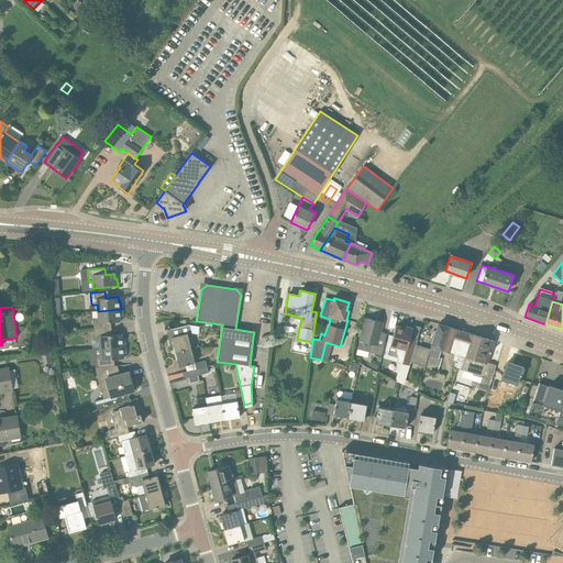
[(122,318),(121,309),(98,311),(98,319),(94,319),(95,330),(111,329),(110,323),(120,322),(120,318),(122,318)]
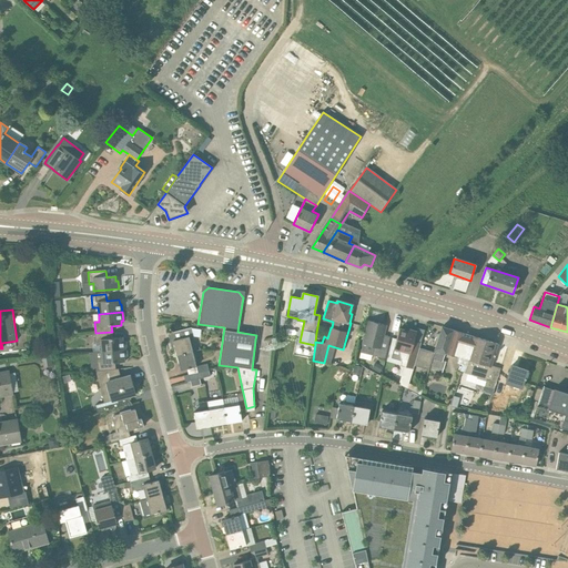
[(385,359),(387,350),(379,348),(386,325),(369,321),(361,353),(385,359)]
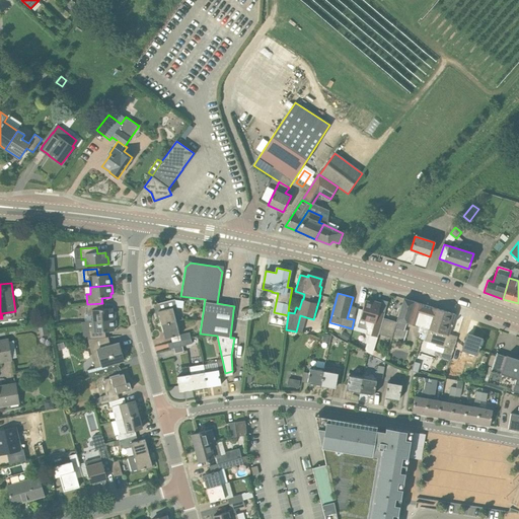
[(383,317),(378,335),(391,339),(392,338),(403,342),(408,330),(404,329),(406,322),(414,301),(404,299),(396,322),(383,317)]
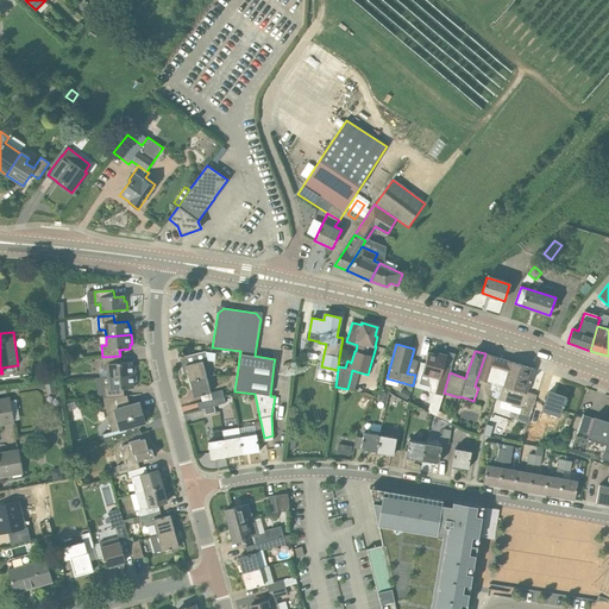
[(205,352),(194,355),(196,363),(186,365),(189,382),(207,377),(211,377),(205,352)]
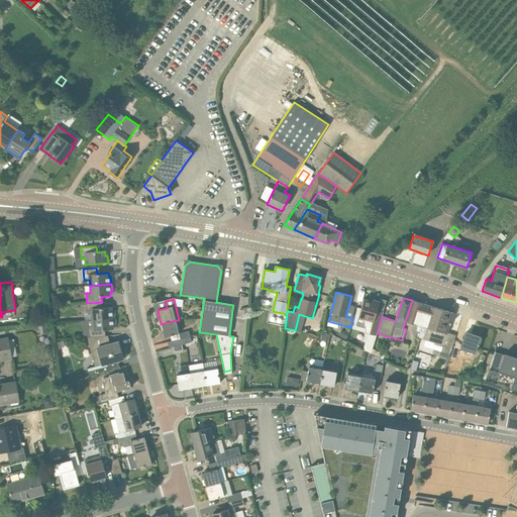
[(377,333),(382,316),(383,312),(377,310),(379,302),(372,300),(372,302),(364,300),(358,317),(356,325),(365,328),(366,330),(370,331),(370,334),(376,336),(377,333)]
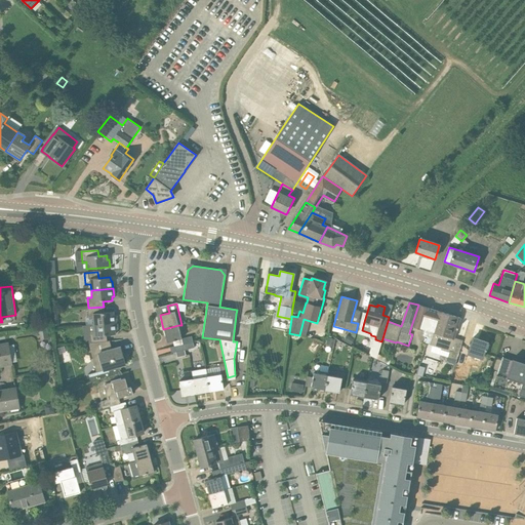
[(436,334),(443,313),(418,305),(411,326),(423,330),(422,335),(427,337),(425,342),(430,345),(434,333),(436,334)]
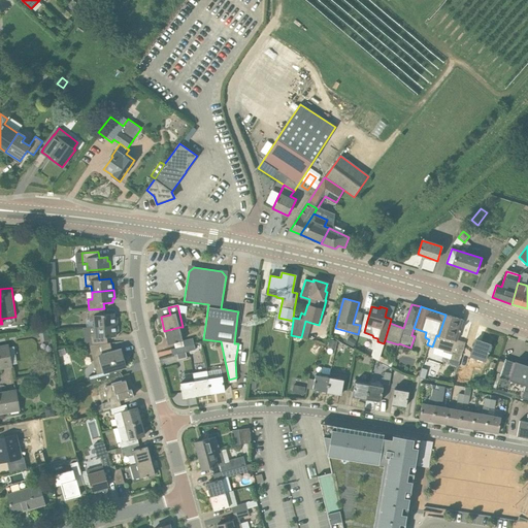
[(95,327),(117,325),(117,318),(114,318),(114,314),(105,315),(104,308),(89,309),(90,321),(94,320),(95,327)]
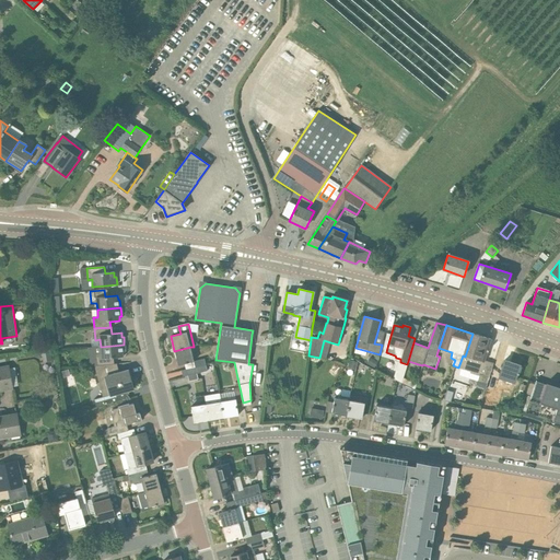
[(470,371),(481,336),(473,334),(465,357),(463,356),(458,368),(470,371)]
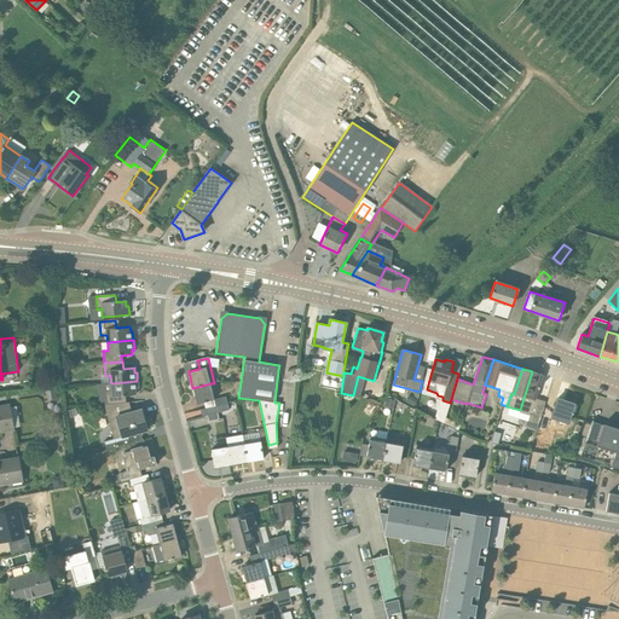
[(530,415),(527,421),(538,424),(541,417),(545,403),(545,401),(536,399),(543,375),(532,371),(520,410),(519,411),(530,415)]
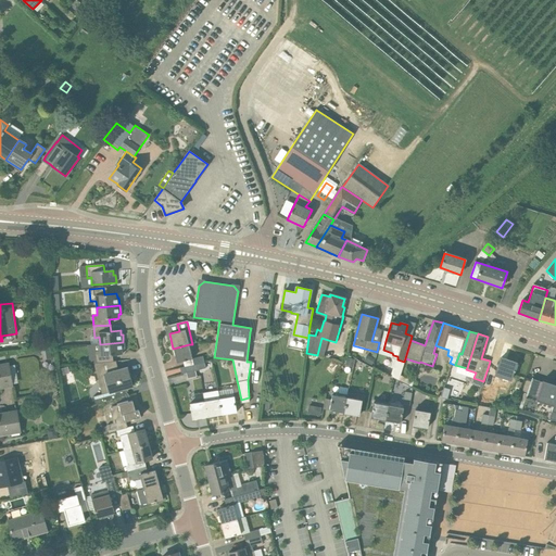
[(124,350),(123,342),(100,344),(100,351),(96,352),(96,354),(90,354),(91,361),(92,361),(93,364),(113,362),(112,355),(122,354),(122,350),(124,350)]
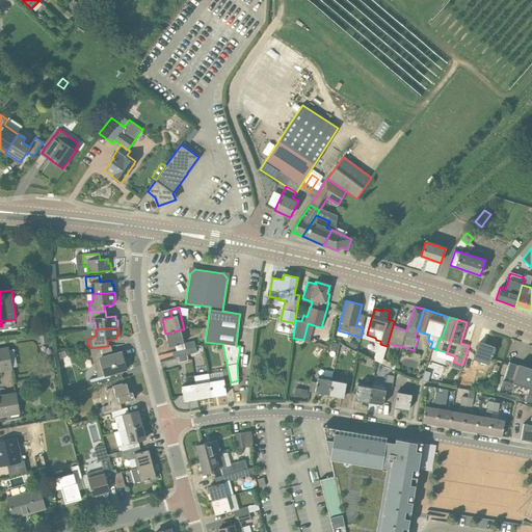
[(177,351),(185,349),(181,329),(165,334),(169,347),(176,346),(177,351)]
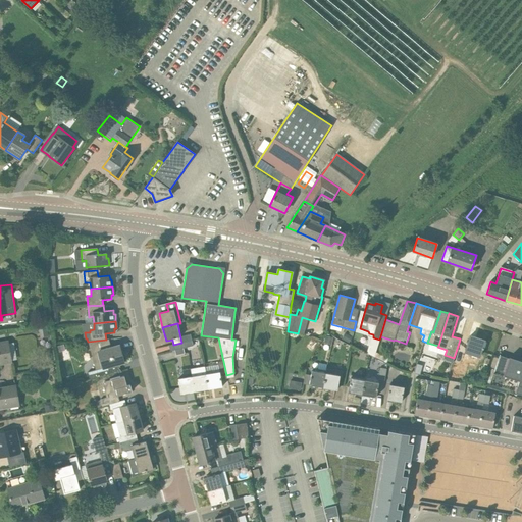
[(49,335),(44,328),(38,332),(43,340),(49,335)]
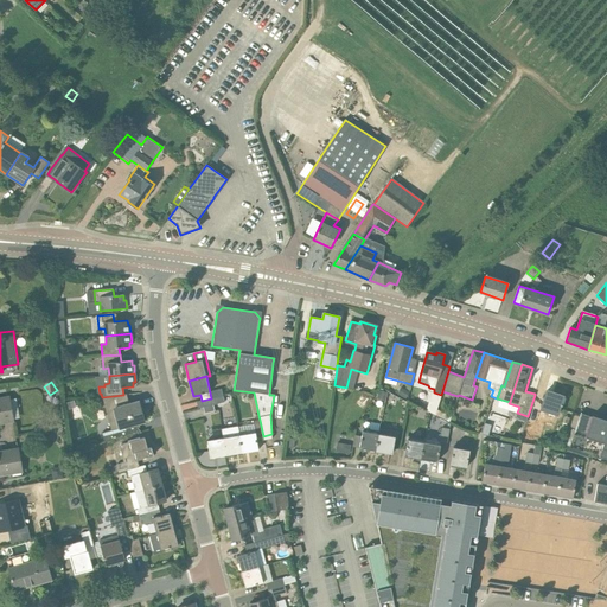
[(406,400),(410,393),(402,388),(397,395),(406,400)]
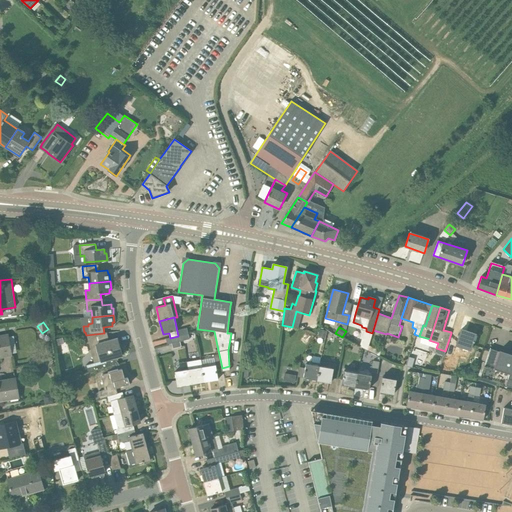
[(445,351),(444,356),(444,357),(443,357),(438,373),(449,377),(456,356),(460,357),(466,360),(470,350),(475,334),(461,330),(456,345),(455,347),(447,345),(445,351)]
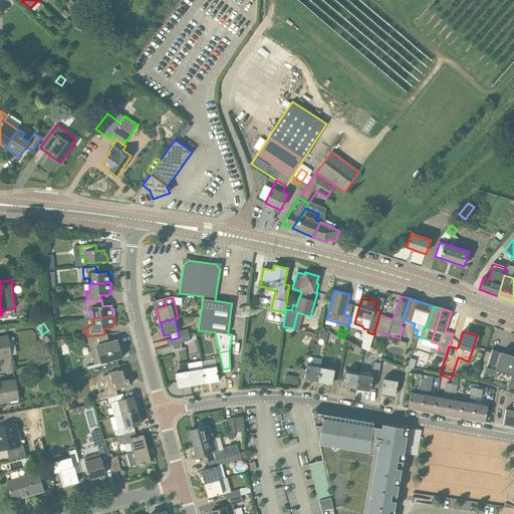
[(107,334),(104,334),(86,336),(91,353),(98,351),(101,362),(86,366),(88,374),(119,365),(116,362),(118,361),(117,358),(122,357),(117,340),(109,342),(107,334)]
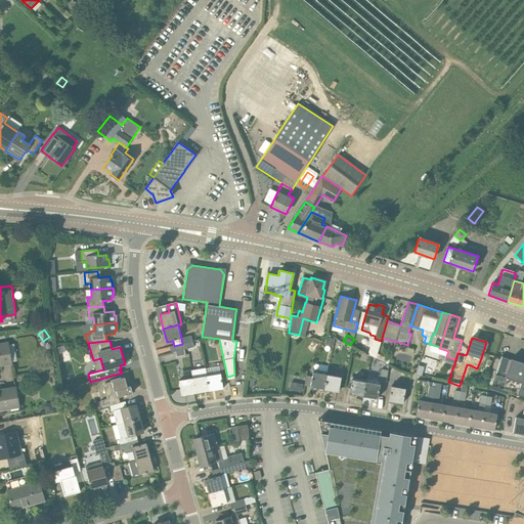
[(175,351),(184,350),(193,347),(192,342),(187,343),(182,344),(174,346),(170,347),(171,353),(175,351)]
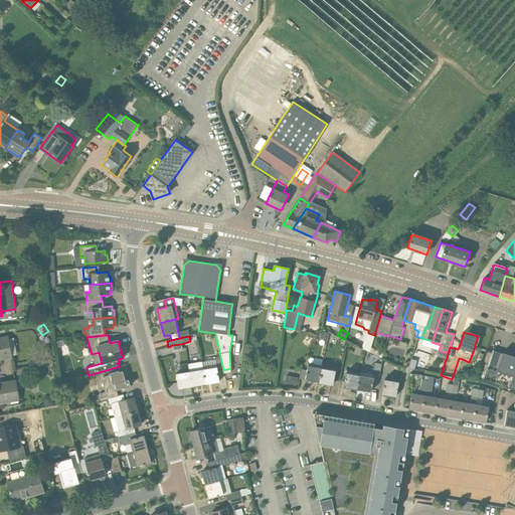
[(11,357),(7,337),(0,338),(0,356),(1,357),(1,359),(11,357)]
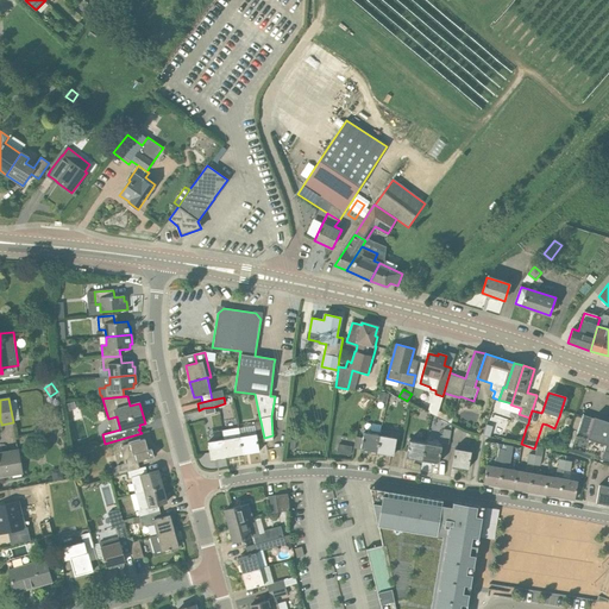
[(453,419),(439,412),(437,416),(451,424),(453,419)]
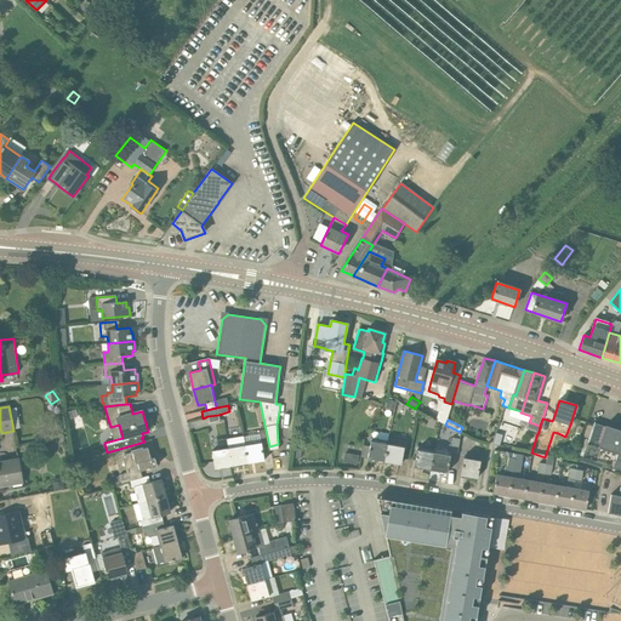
[(540,426),(529,422),(527,429),(537,433),(539,433),(539,432),(540,426)]
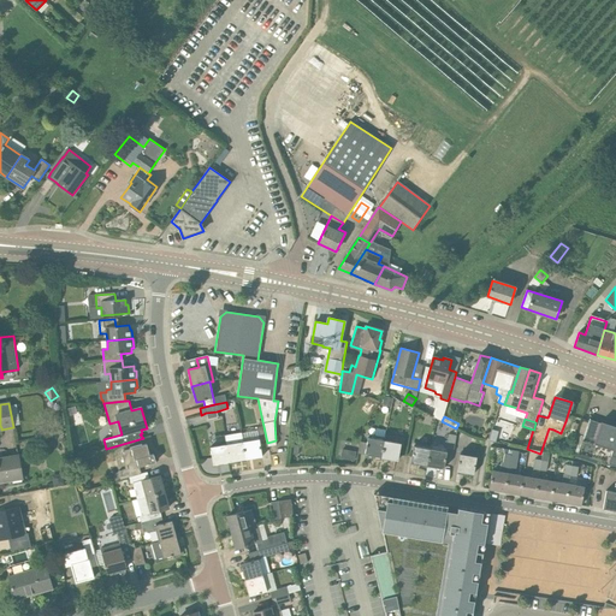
[(615,426),(590,419),(584,437),(579,436),(574,452),(579,454),(615,466),(615,426)]
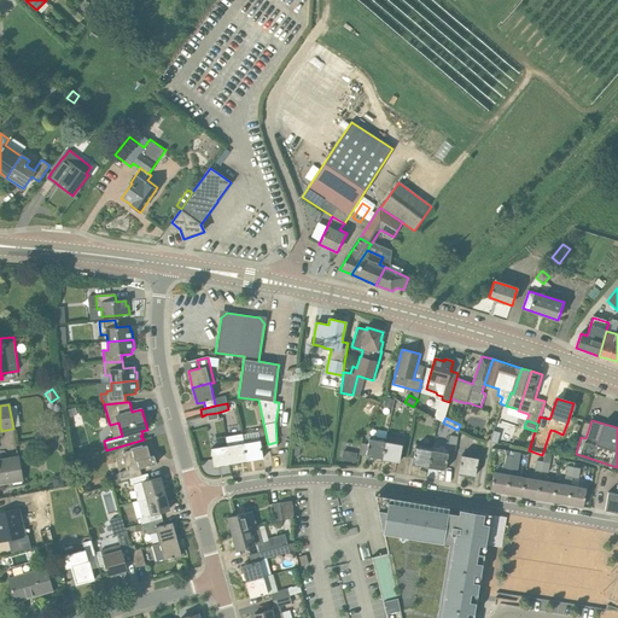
[(260,441),(244,443),(246,461),(263,459),(262,450),(269,448),(268,444),(264,427),(261,429),(257,429),(260,441)]
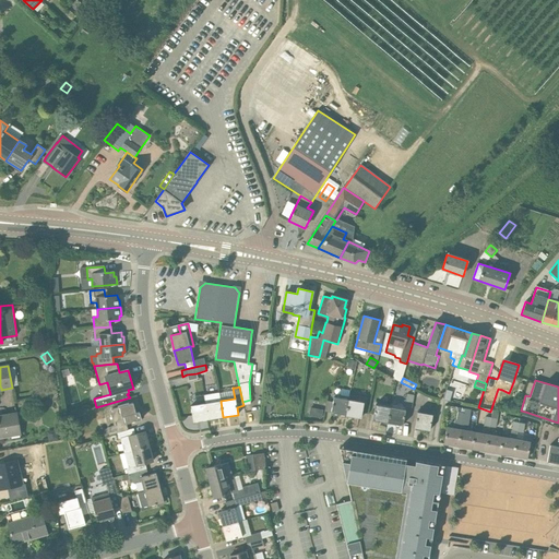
[(443,400),(450,402),(452,391),(447,390),(443,400)]
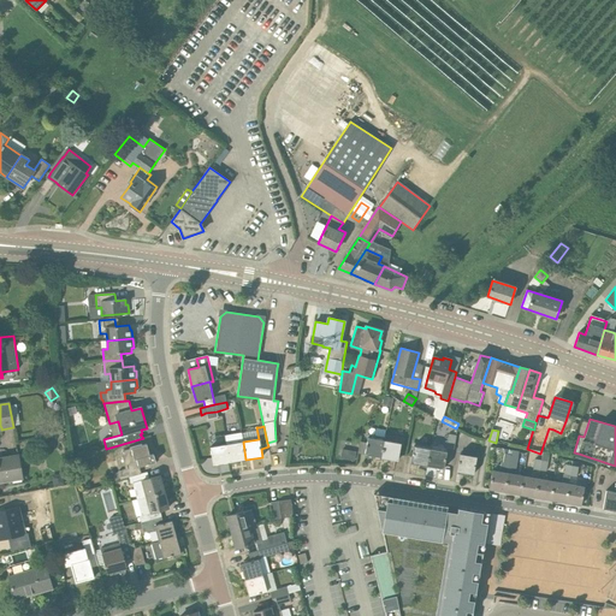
[(225,436),(226,445),(230,462),(246,460),(243,442),(241,433),(225,436)]
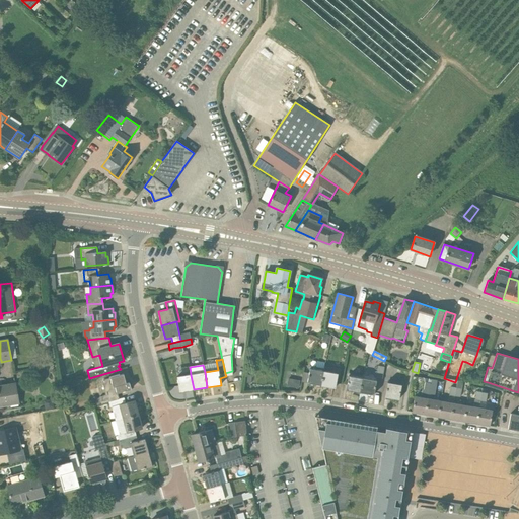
[(382,379),(384,367),(379,366),(378,366),(376,378),(382,379)]
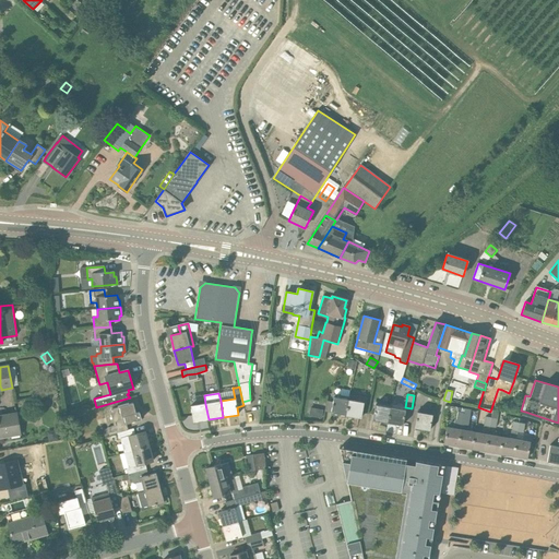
[(334,396),(331,413),(345,415),(349,400),(334,396)]
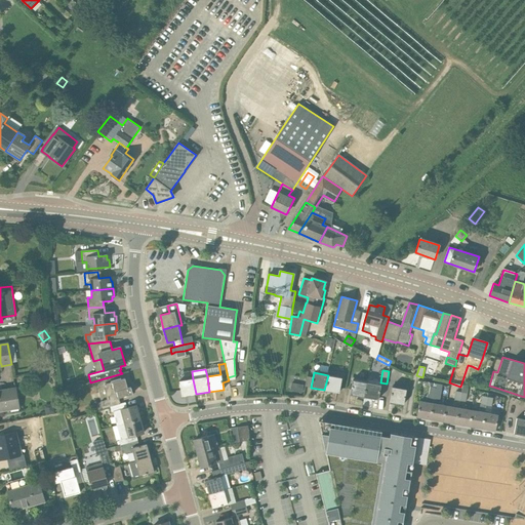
[(328,375),(324,390),(339,393),(341,377),(328,375)]
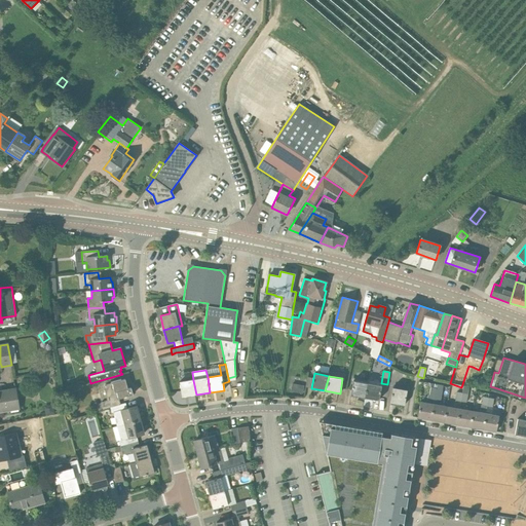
[(120,405),(118,399),(133,395),(132,388),(127,389),(125,379),(121,380),(121,379),(111,382),(111,383),(105,385),(104,386),(107,401),(101,403),(101,404),(103,410),(110,408),(120,405)]
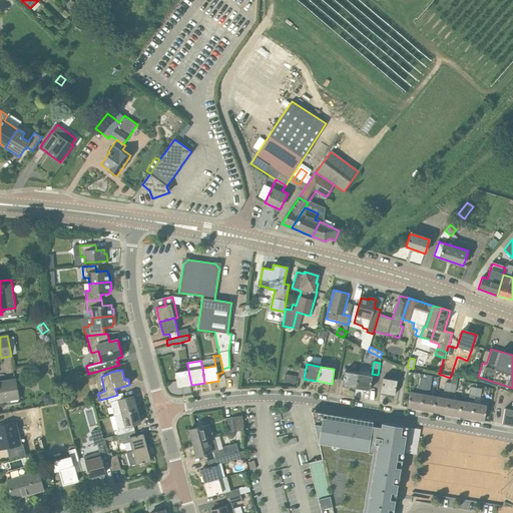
[(191,385),(188,371),(175,373),(177,387),(191,385)]
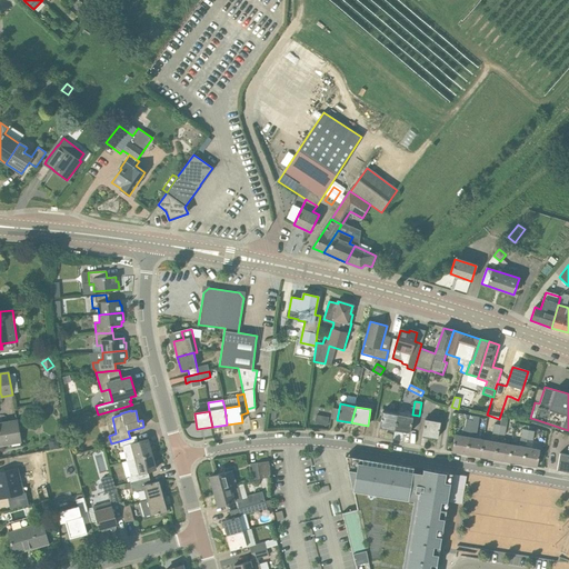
[(379,428),(395,430),(398,415),(382,411),(379,428)]
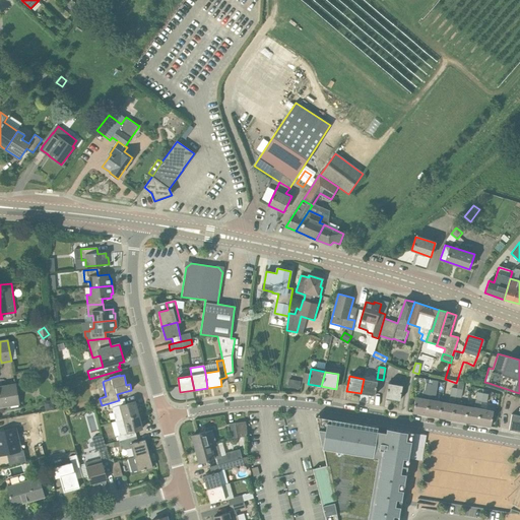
[(417,381),(426,383),(427,379),(414,377),(412,389),(415,389),(417,381)]
